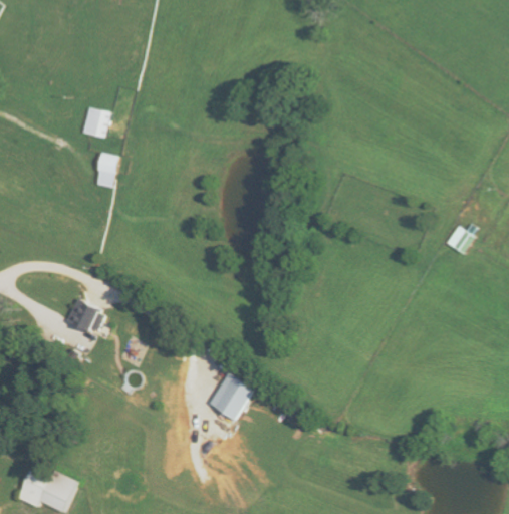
[(109,110),(86,107),(83,134),(106,137),(109,110)]
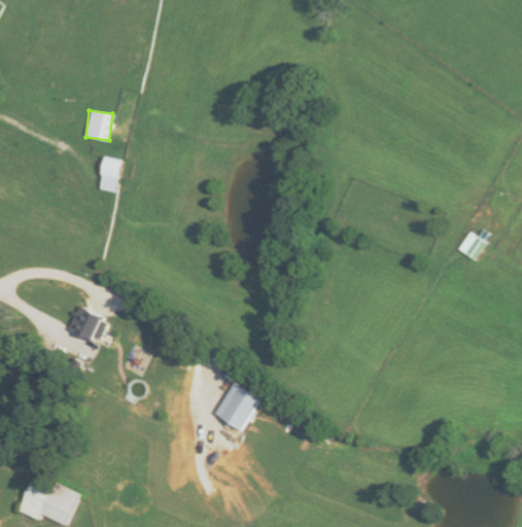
[(116,192),(123,160),(105,155),(98,188),(116,192)]
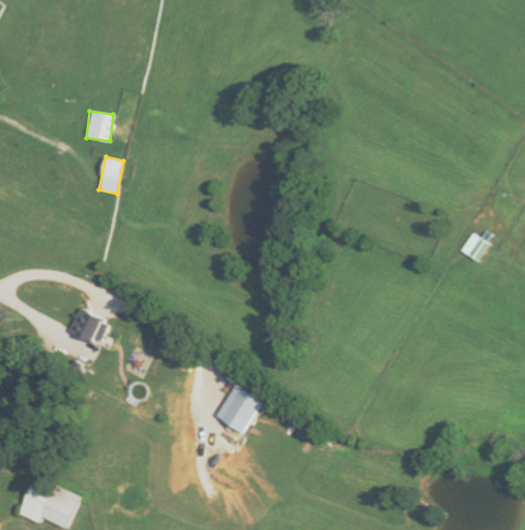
[(460,251),(477,262),(489,244),(471,233),(460,251)]
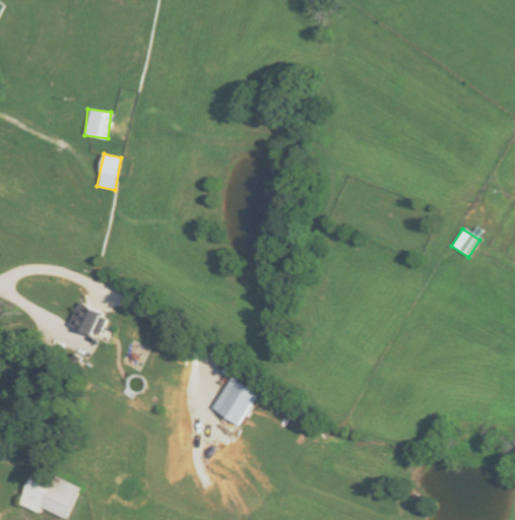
[(70,326),(100,339),(109,317),(80,305),(70,326)]
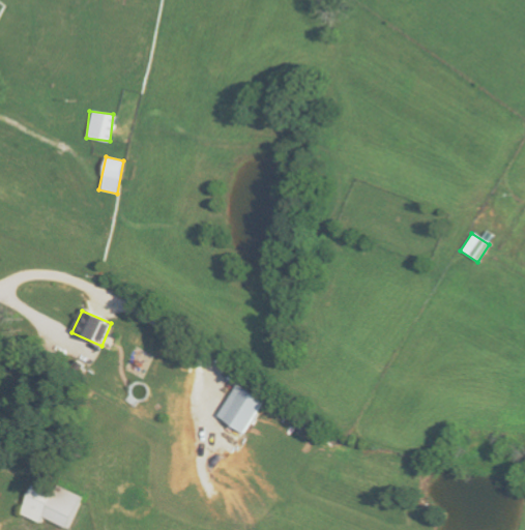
[(262,402),(236,384),(214,415),(240,434),(262,402)]
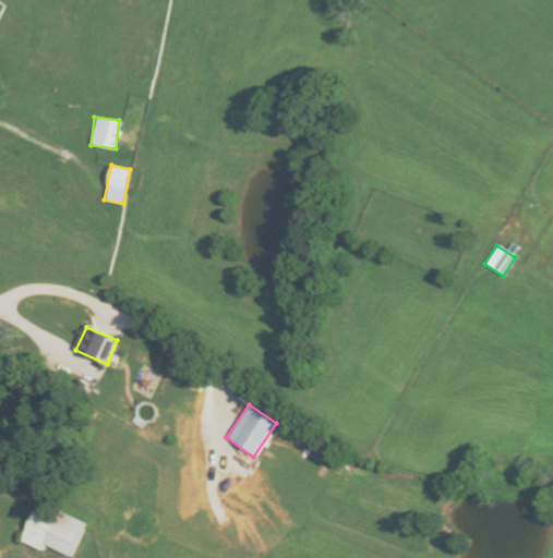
[(19,542),(39,550),(43,545),(69,556),(83,522),(59,511),(55,521),(32,511),(19,542)]
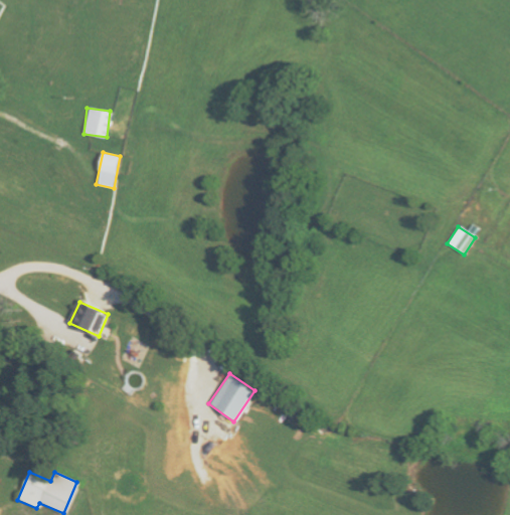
All buildings are outlined.
